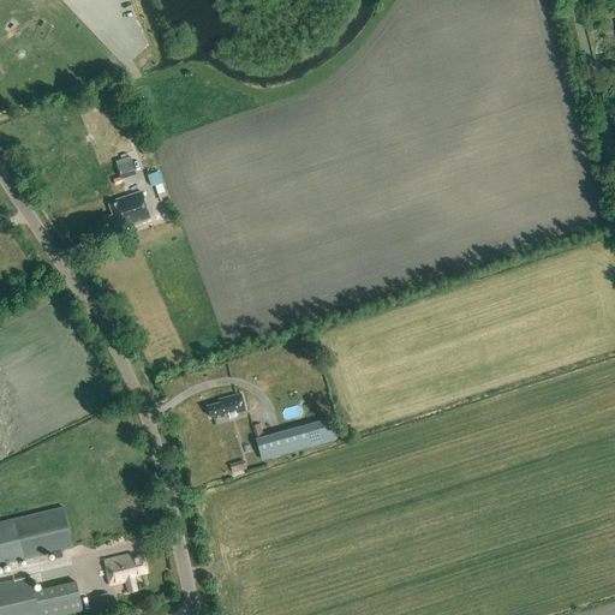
[(143,155),(150,153),(148,144),(141,147),(143,155)]
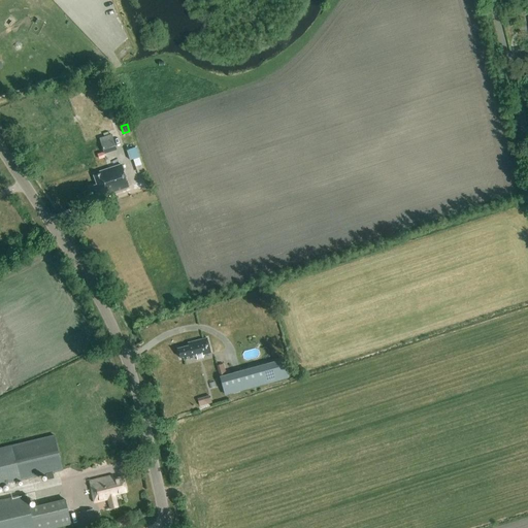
[(99,138),(104,154),(117,150),(111,134),(99,138)]
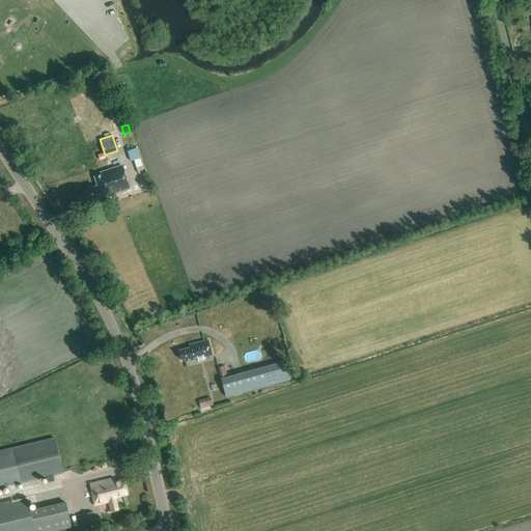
[(130,148),(133,160),(141,157),(138,146),(130,148)]
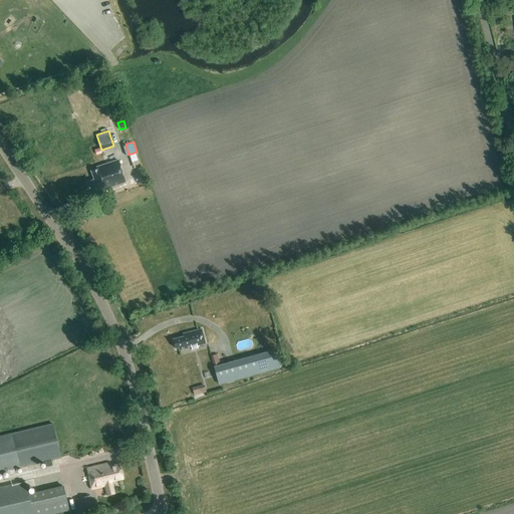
[(94,180),(90,182),(92,190),(104,186),(105,188),(124,182),(116,160),(97,166),(98,169),(91,171),(94,180)]
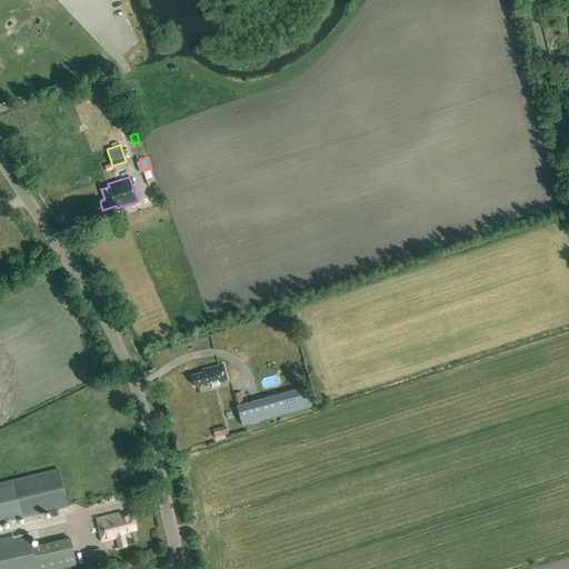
[(218,382),(227,380),(222,363),(202,369),(203,372),(192,376),(195,386),(197,385),(198,387),(211,383),(212,387),(219,386),(218,382)]
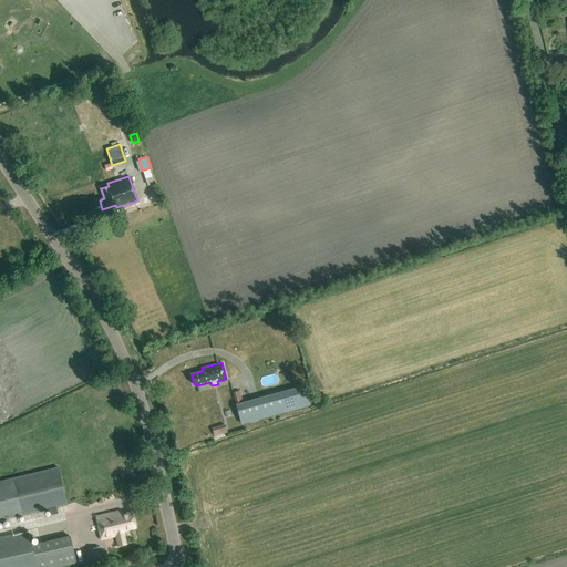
[(309,404),(303,387),(236,405),(240,423),(309,404)]
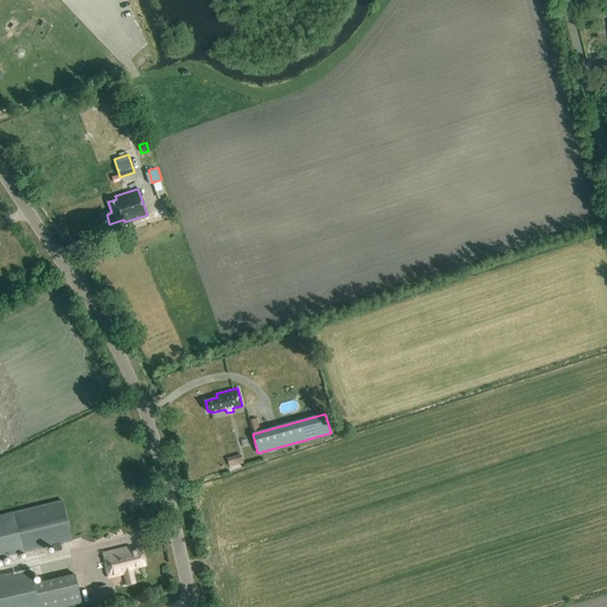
[(241,454),(227,459),(229,467),(243,462),(241,454)]
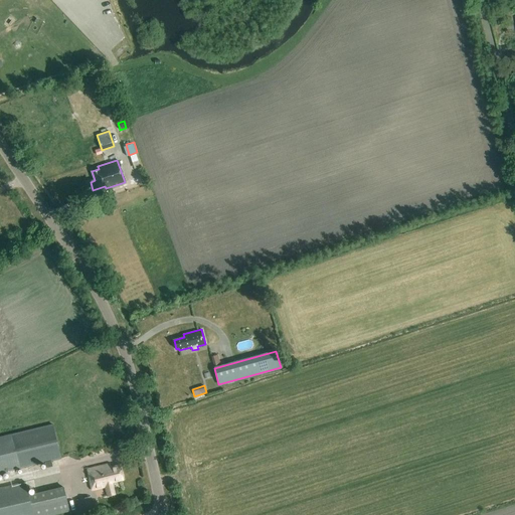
[(0,473),(44,463),(45,468),(52,466),(51,461),(61,459),(52,423),(0,436),(0,473)]
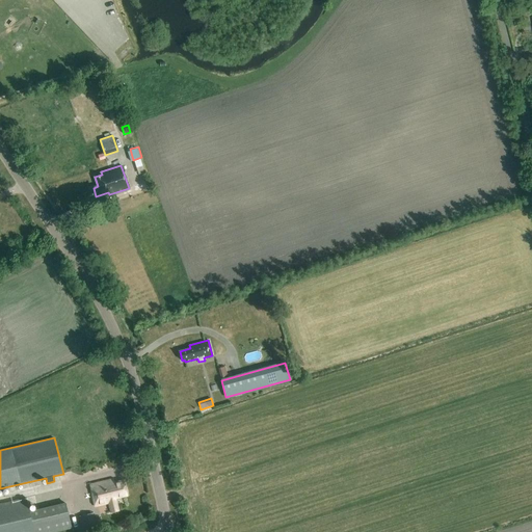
[(115,498),(127,495),(124,481),(111,483),(110,480),(90,484),(95,507),(109,503),(110,512),(118,510),(115,498)]
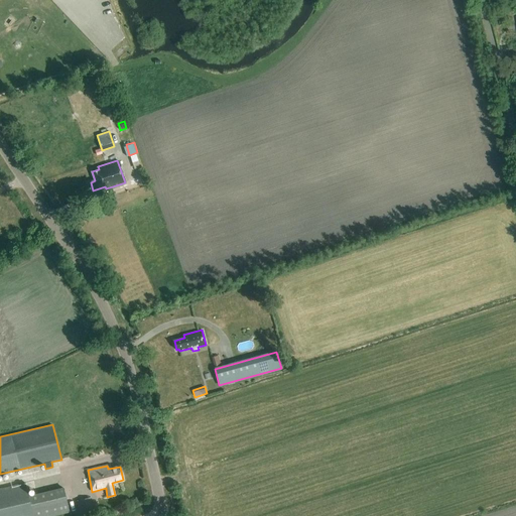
[(0,515),(51,515),(70,512),(63,486),(28,495),(25,483),(0,488),(0,515)]
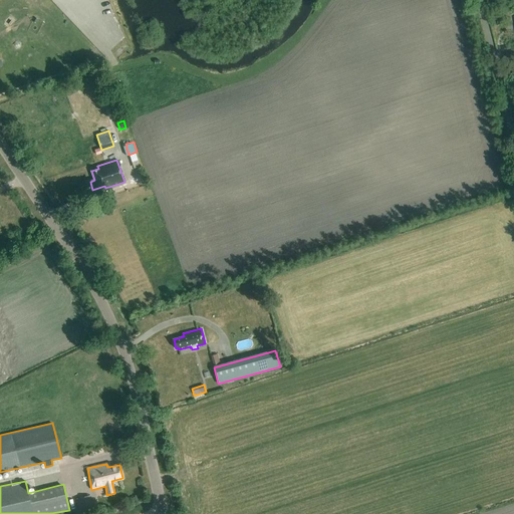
[(76,510),(76,513),(93,513),(89,495),(76,499),(79,510),(76,510)]
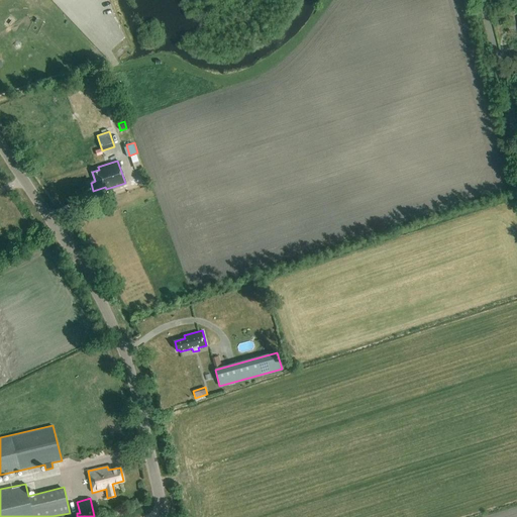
All buildings are outlined.
